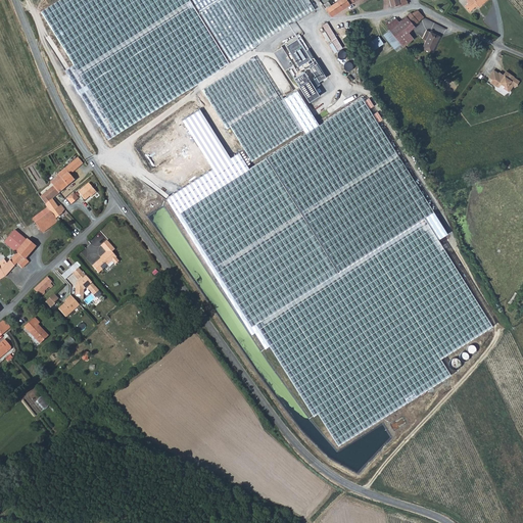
[(191,0),(200,13),(202,11),(195,0),(191,0)]
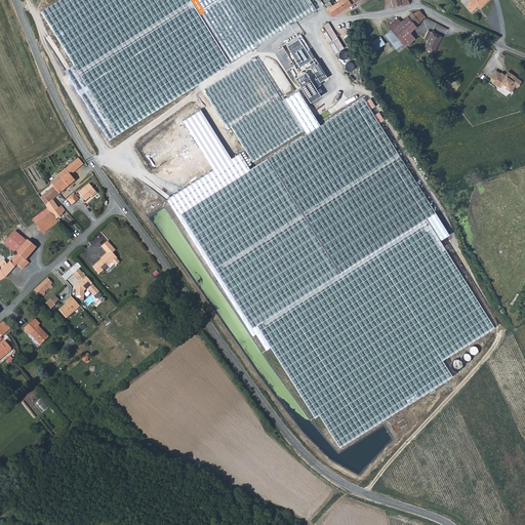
[(342,0),(334,5),(333,7),(331,5),(328,8),(335,17),(361,0),(342,0)]
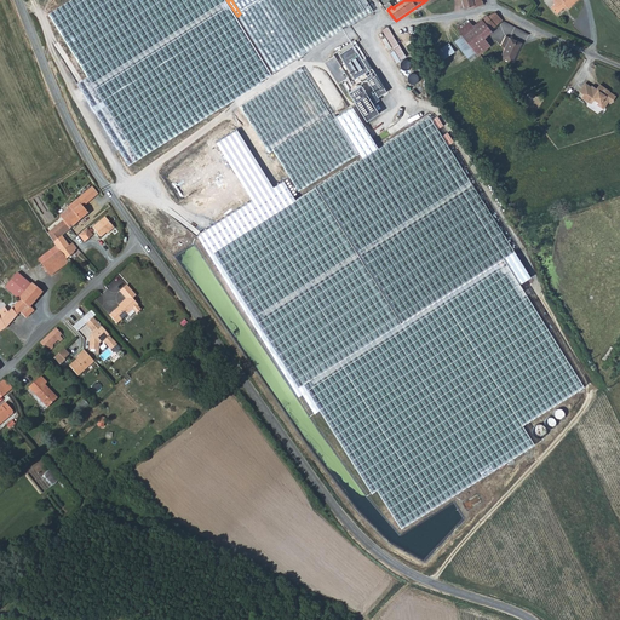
[(570,6),(577,0),(556,0),(558,1),(554,6),(560,11),(568,4),(570,6)]
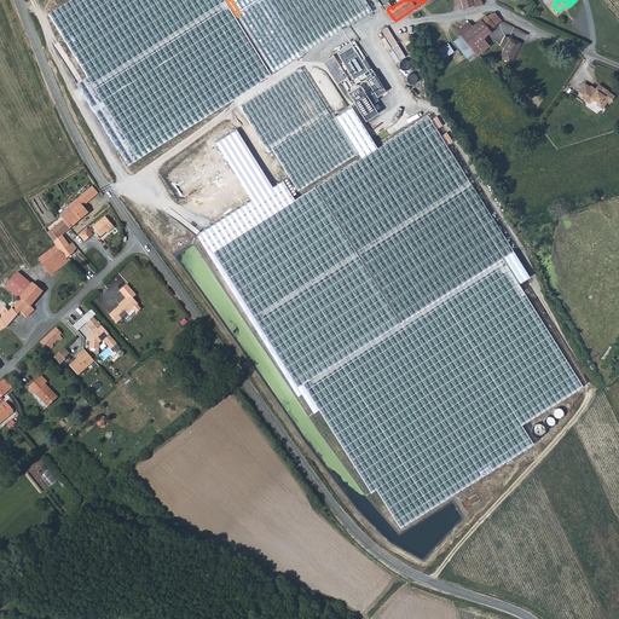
[(493,29),(504,19),(497,12),(490,17),(489,16),(475,25),(464,35),(463,35),(460,38),(466,44),(468,41),(470,40),(475,42),(478,46),(489,39),(487,36),(495,30),(493,29)]
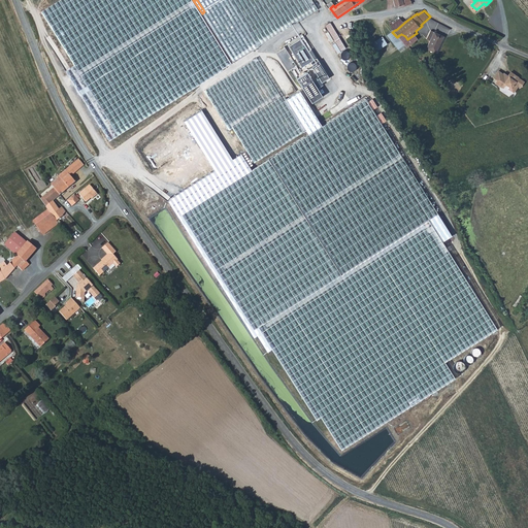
[(234,64),(236,63),(205,13),(203,14),(234,64)]
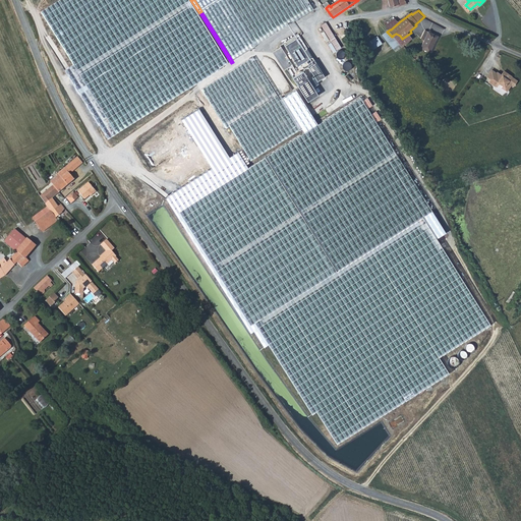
[(332,42),(329,43),(334,52),(342,48),(328,21),(322,24),(332,42)]
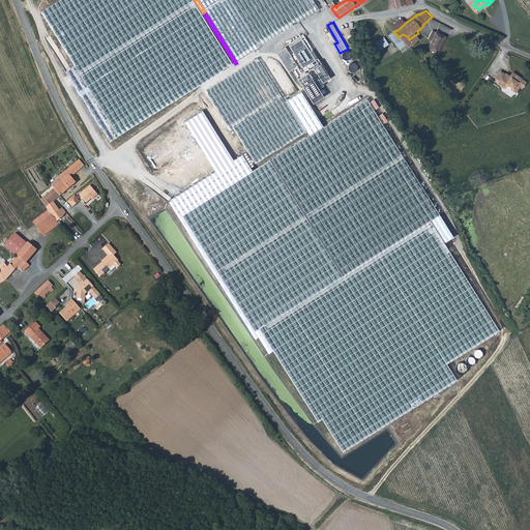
[(428,47),(435,52),(445,35),(435,28),(430,36),(433,39),(428,47)]
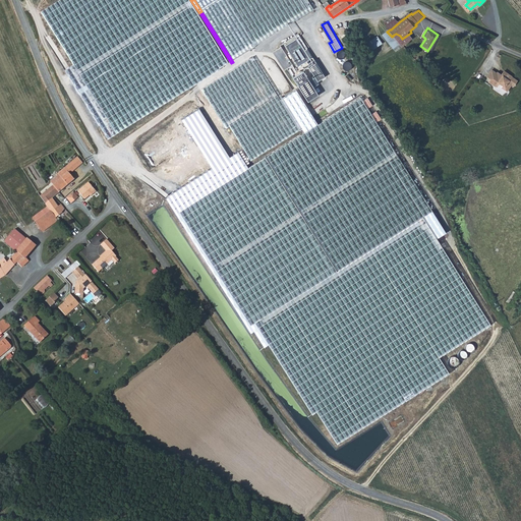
[(384,35),(395,50),(401,45),(403,47),(406,45),(402,39),(400,36),(396,34),(394,35),(392,37),(387,32),(384,35)]
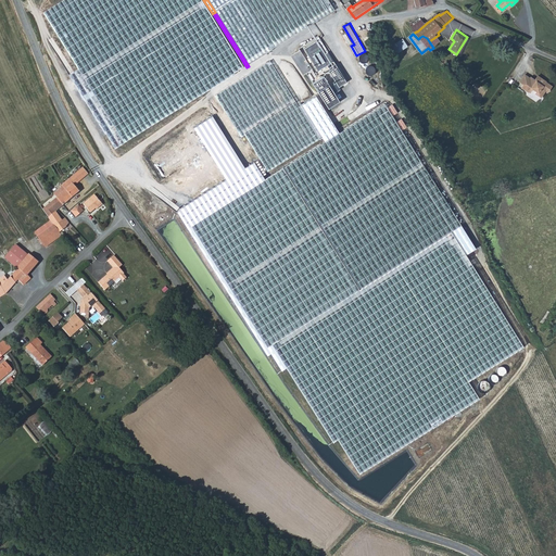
[(443,41),(439,35),(429,41),(433,48),(443,41)]
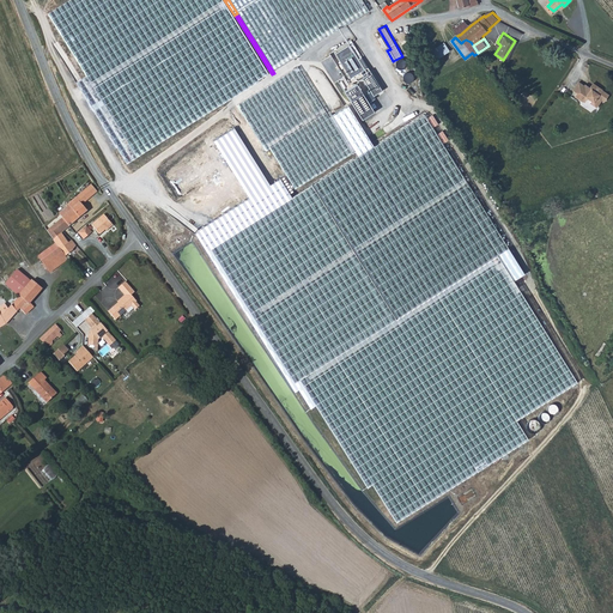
[(339,80),(362,119),(376,110),(359,82),(351,87),(347,80),(360,73),(374,96),(382,90),(352,40),(332,52),(346,76),(339,80)]
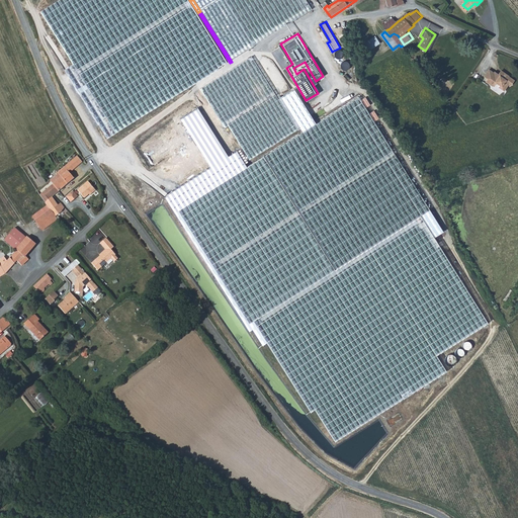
[(511,82),(515,77),(509,73),(501,67),(499,71),(497,73),(496,72),(496,71),(494,70),(489,67),(485,73),(488,76),(487,78),(493,82),(495,82),(497,79),(500,82),(499,84),(504,87),(508,81),(511,82)]
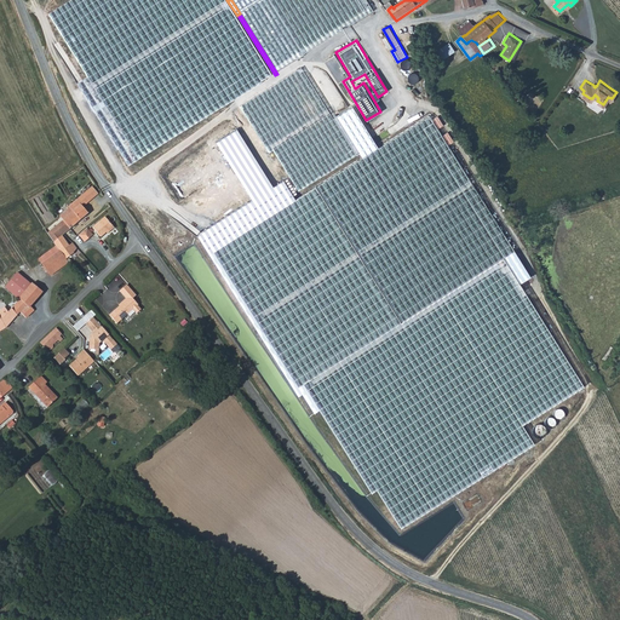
[(72,229),(81,219),(90,213),(85,207),(101,194),(95,187),(76,201),(69,207),(69,208),(62,214),(62,216),(65,219),(72,229)]
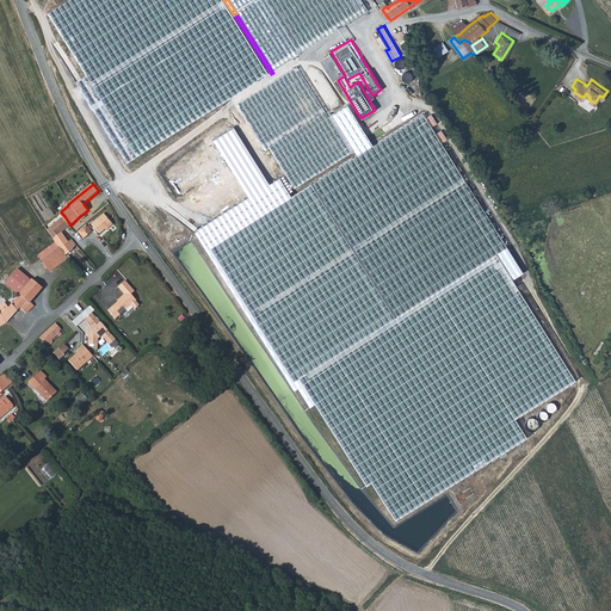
[(104,214),(91,224),(99,234),(112,224),(104,214)]
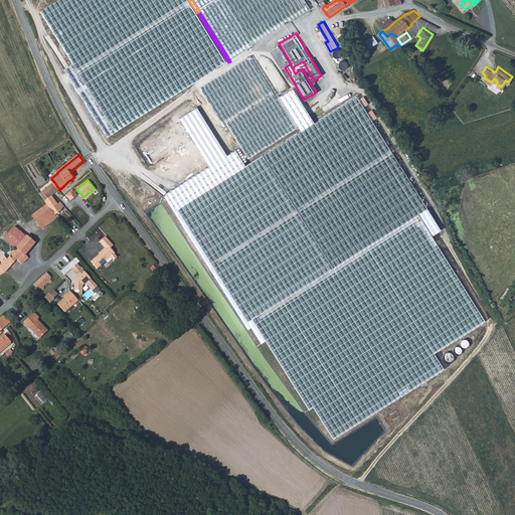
[(59,190),(54,182),(40,194),(45,201),(52,196),(59,190)]
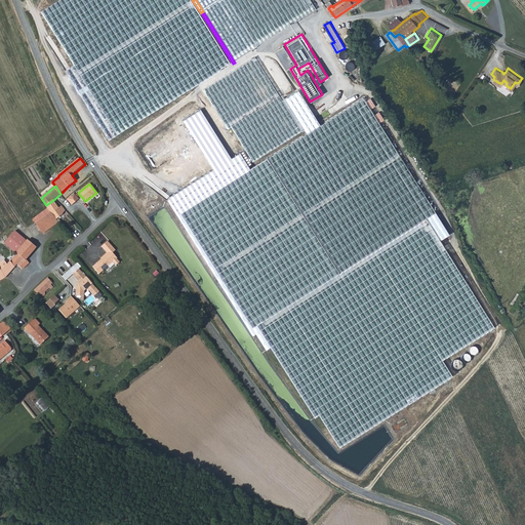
[(80,199),(75,193),(68,199),(73,204),(80,199)]
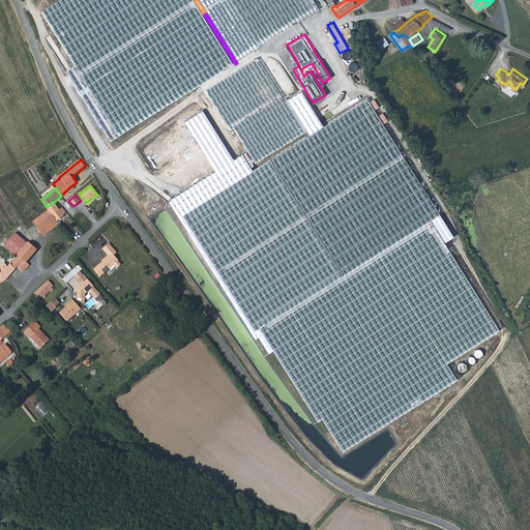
[(65,206),(61,210),(54,202),(47,207),(53,215),(58,222),(67,213),(69,211),(65,206)]
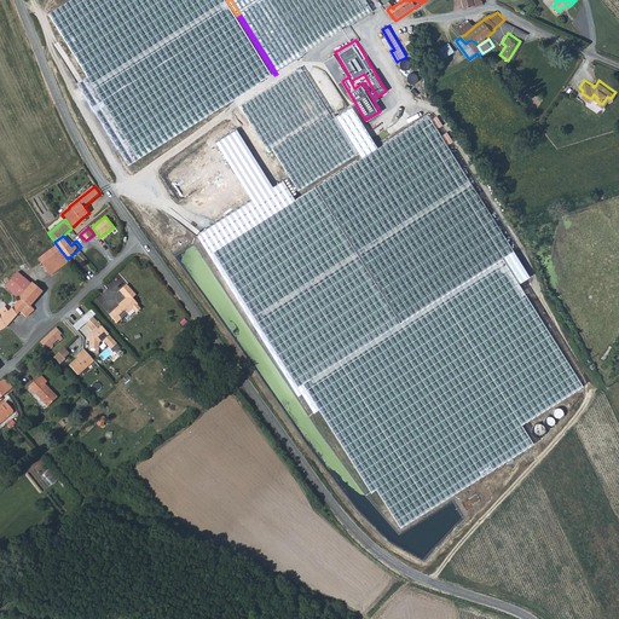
[(62,252),(61,253),(57,247),(45,256),(50,261),(44,266),(51,275),(53,277),(70,262),(68,259),(62,252)]
